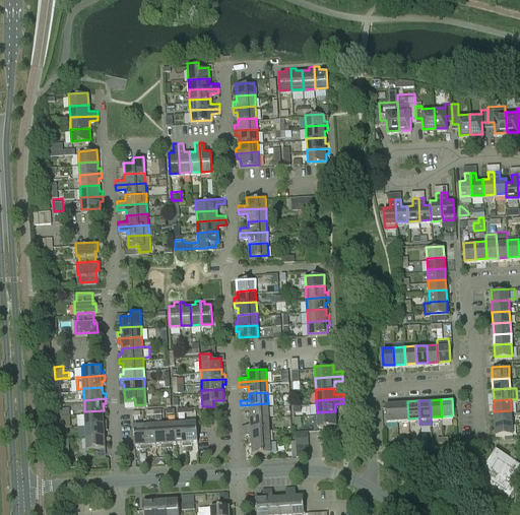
[(386,420),(398,419),(397,401),(385,402),(386,420)]
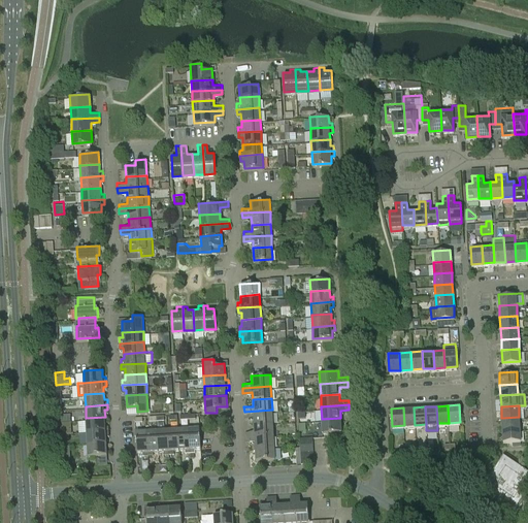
[(404,425),(415,425),(414,407),(403,407),(404,425)]
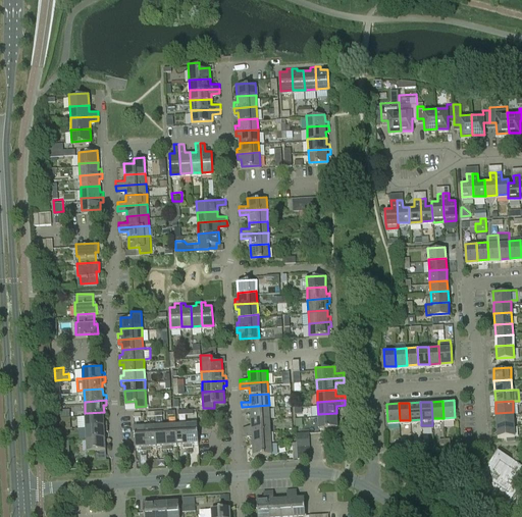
[(251,418),(269,417),(269,405),(242,407),(242,412),(251,411),(251,418)]
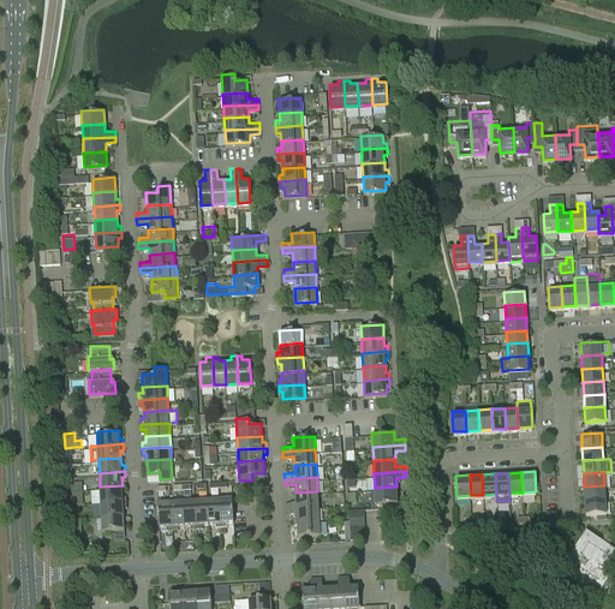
[(101,500),(126,499),(126,493),(123,493),(123,485),(100,487),(101,500)]
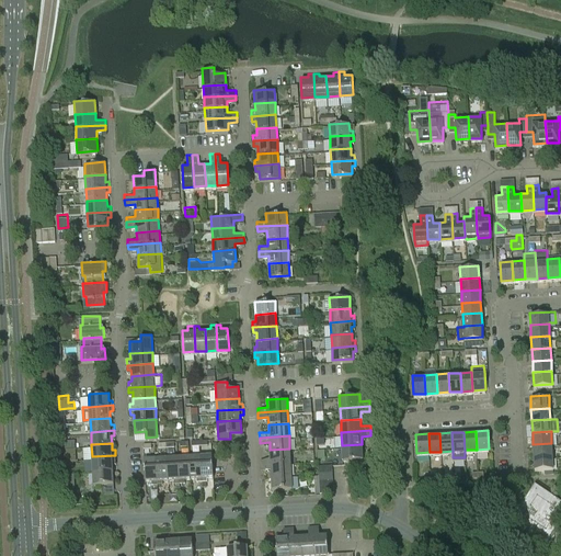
[(533,444),(534,456),(552,455),(551,443),(533,444)]
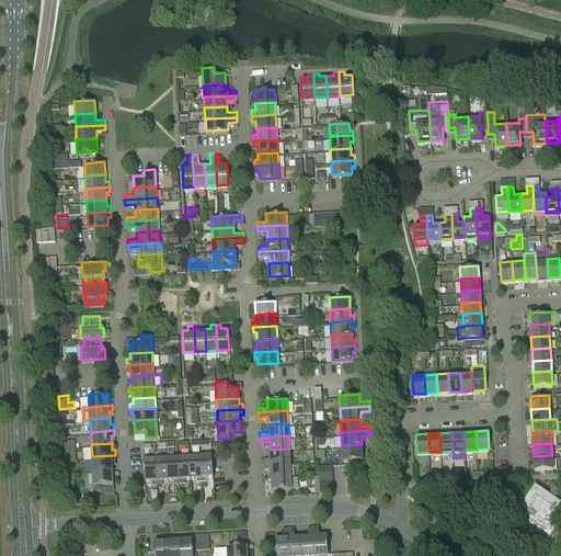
[(362,444),(342,445),(343,458),(363,457),(362,444)]
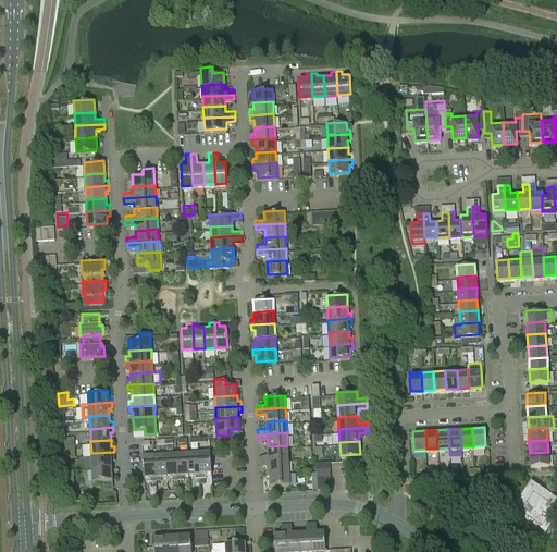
[(259,458),(288,457),(287,445),(268,446),(269,453),(259,453),(259,458)]
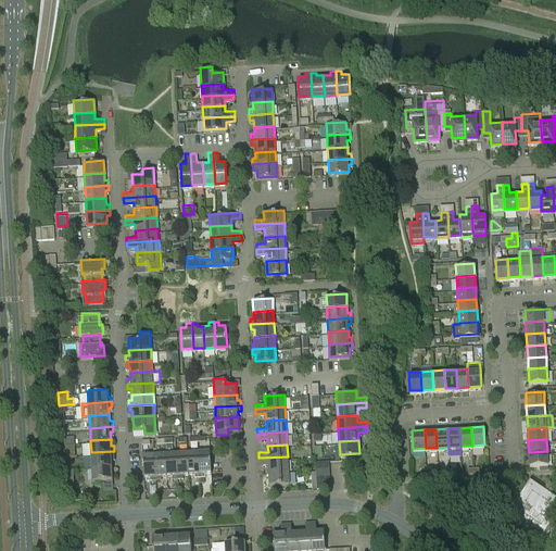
[(205,471),(212,470),(211,448),(199,449),(200,474),(204,474),(205,474),(205,471)]
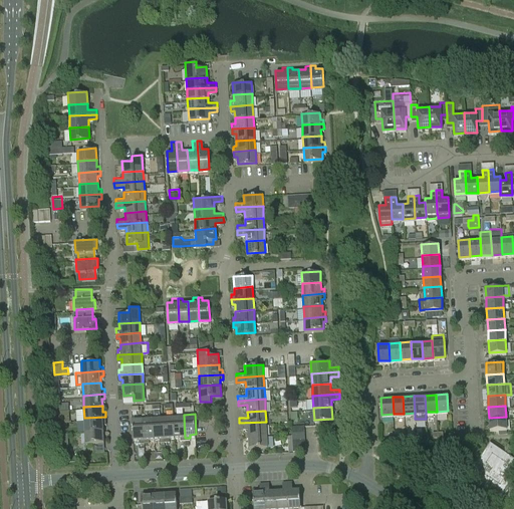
[(164,416),(165,439),(170,439),(170,436),(175,436),(174,415),(164,416)]
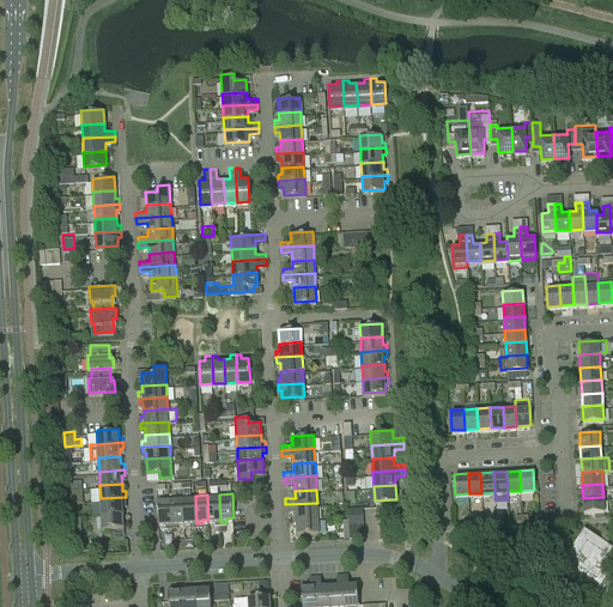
[(207,495),(208,520),(214,519),(214,522),(220,522),(219,495),(207,495)]
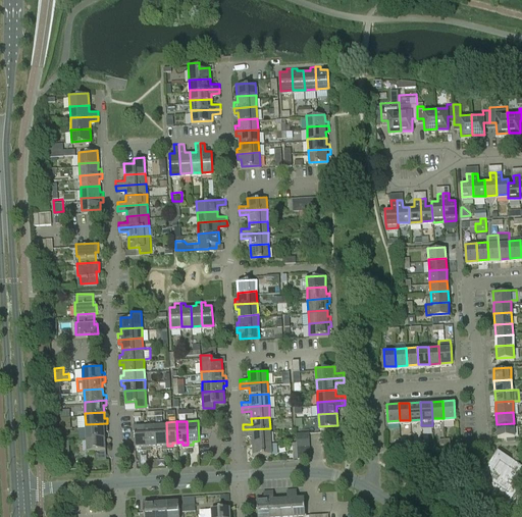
[(145,423),(147,447),(152,447),(152,444),(156,444),(155,422),(145,423)]
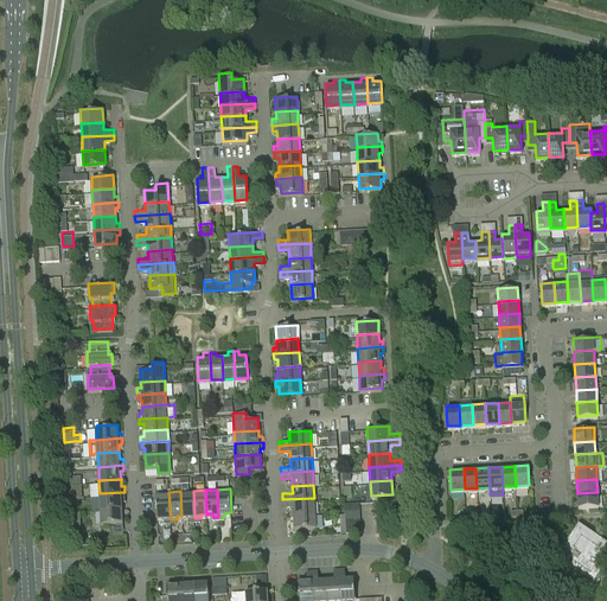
[(180,491),(181,516),(189,515),(189,518),(195,518),(193,491),(180,491)]
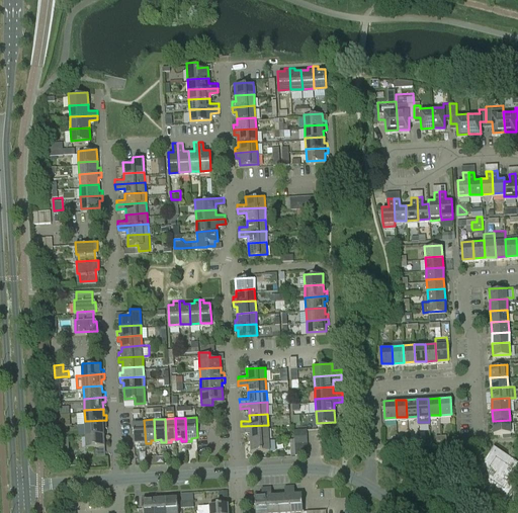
[(107,425),(106,420),(85,421),(86,433),(104,432),(104,425),(107,425)]
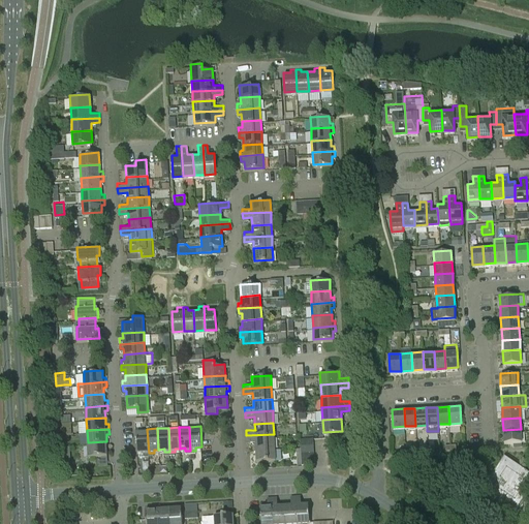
[(149,453),(147,429),(136,430),(137,451),(143,451),(144,454),(149,453)]
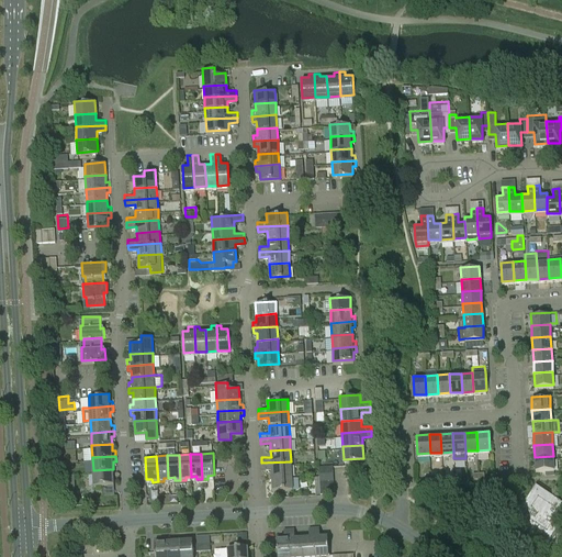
[(554,468),(553,456),(535,457),(536,469),(554,468)]
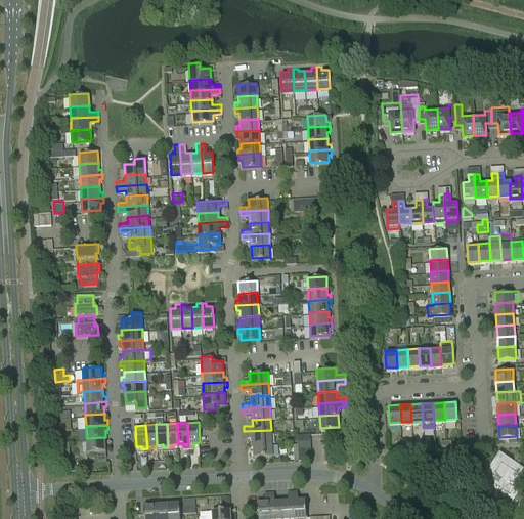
[(254,442),(272,441),(271,430),(244,431),(244,436),(253,436),(254,442)]
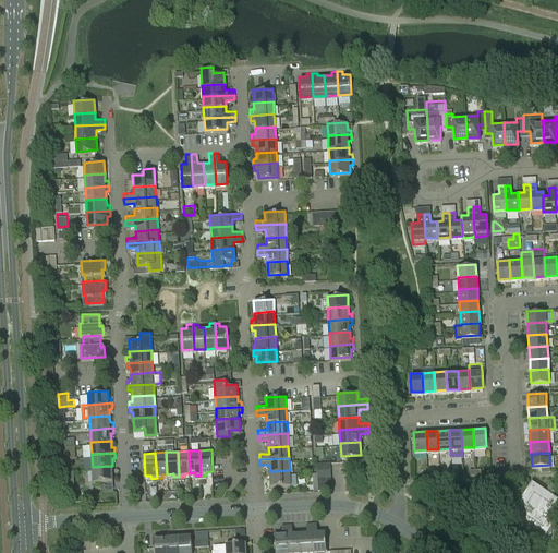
[(112,466),(93,467),(93,479),(113,478),(112,466)]
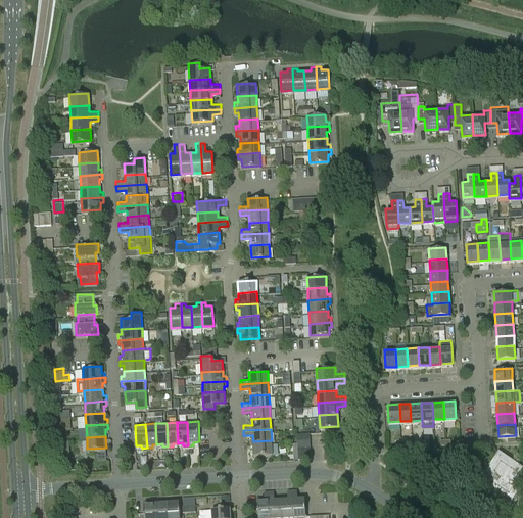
[(272,440),(253,441),(253,454),(273,453),(272,440)]
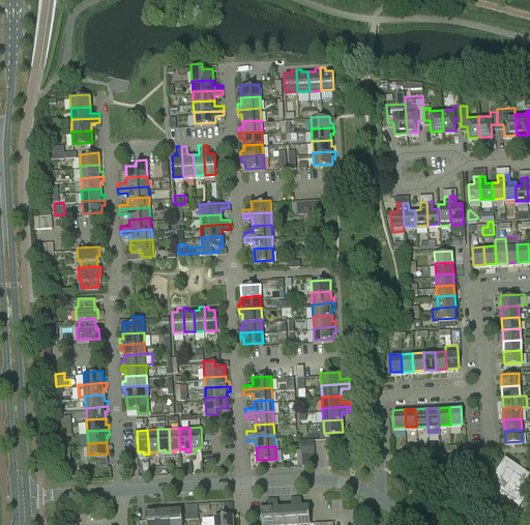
[(480,486),(518,511),(519,511),(529,493),(529,469),(503,451),(480,486)]
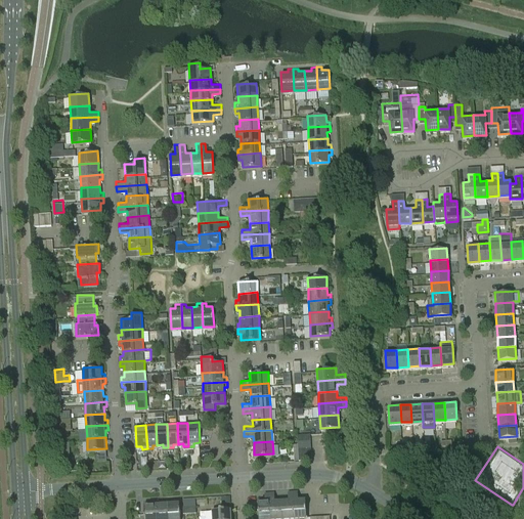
[(70,449),(56,450),(56,463),(58,463),(58,464),(69,464),(69,457),(70,457),(70,449)]
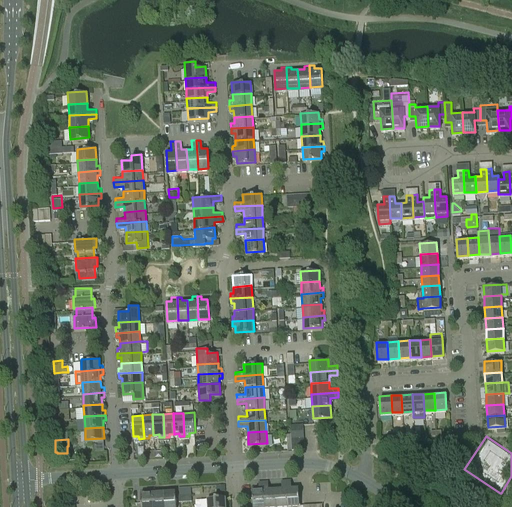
[(300,504),(299,486),(292,486),(291,477),(286,478),(288,505),(300,504)]
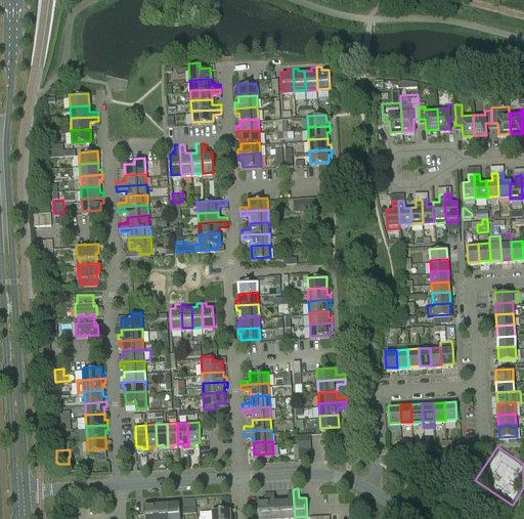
[(282,518),(295,517),(293,489),(288,489),(289,498),(281,499),(282,518)]
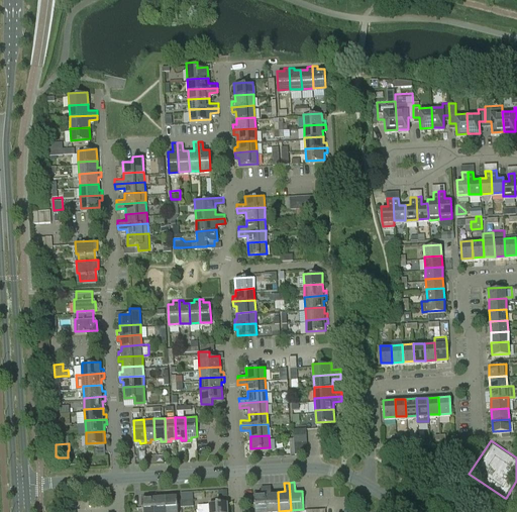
[(255,511),(268,511),(266,484),(262,484),(262,493),(254,493),(255,511)]
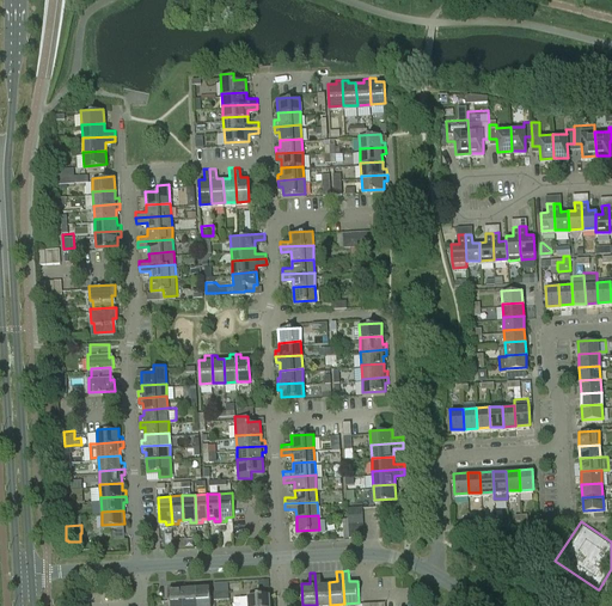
[(317,605),(330,605),(329,582),(322,582),(320,573),(314,573),(317,605)]
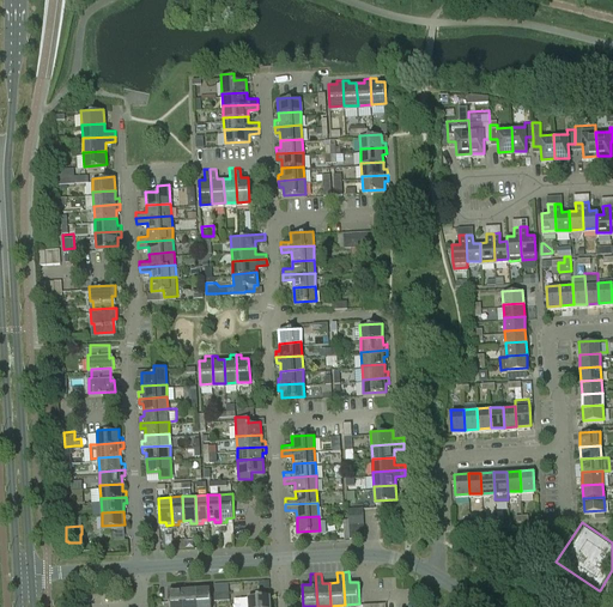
[(201,581),(196,582),(196,606),(211,606),(212,606),(211,589),(210,586),(202,586),(201,581)]
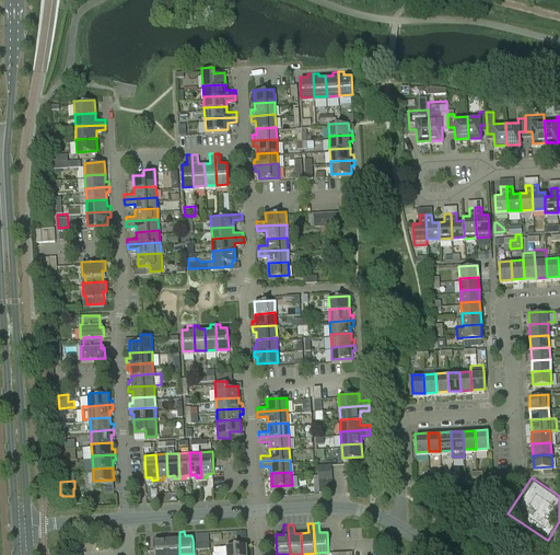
[(167,554),(179,554),(179,532),(173,532),(174,536),(166,536),(167,554)]
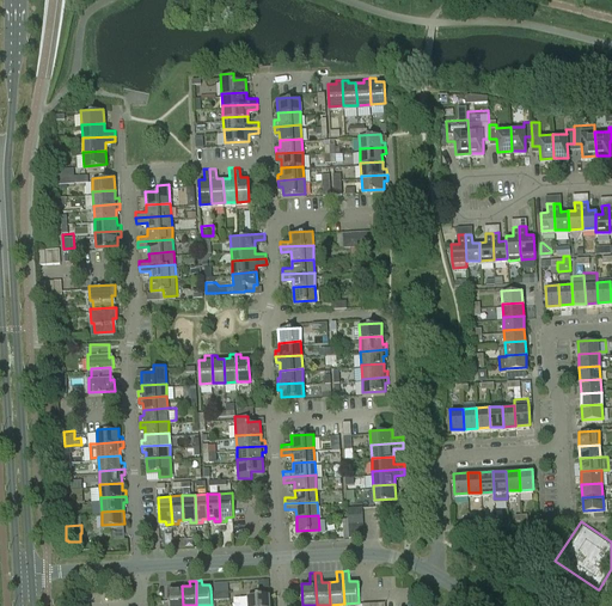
[(183,605),(182,586),(169,587),(169,605),(183,605)]
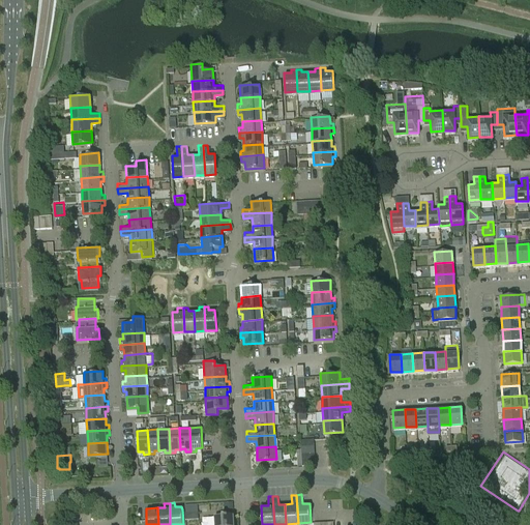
[(198,509),(184,509),(185,519),(196,519),(196,516),(199,516),(198,509)]
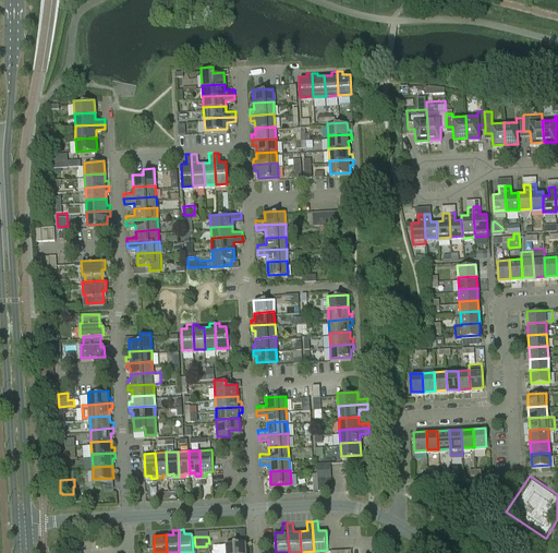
[(226,541),(219,541),(219,552),(239,552),(246,552),(246,540),(226,541)]
